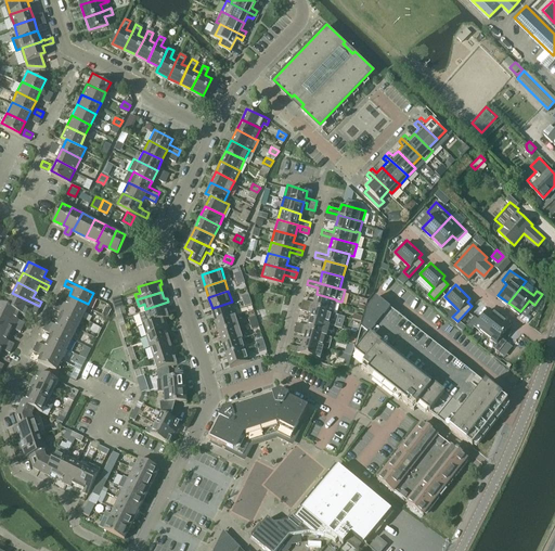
[(37,310),(39,306),(12,293),(7,303),(7,304),(20,310),(25,312),(28,307),(37,310)]
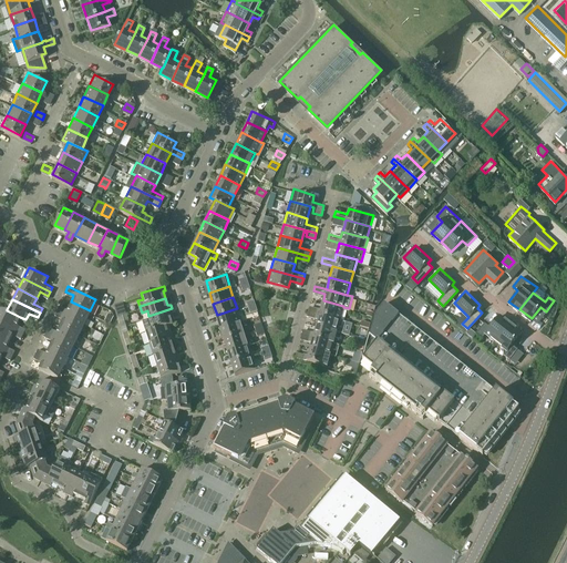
[(375,311),(362,357),(374,367),(369,372),(423,416),(428,409),(482,452),(511,417),(519,406),(385,299),(375,311)]
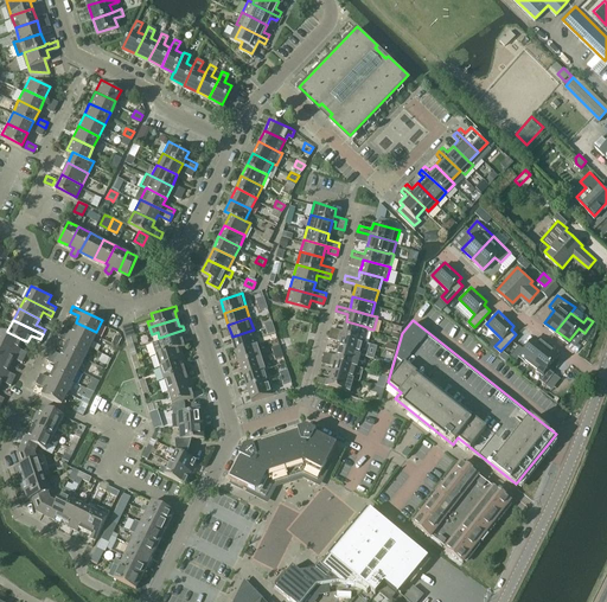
[(332,325),(330,330),(364,339),(368,328),(368,327),(346,321),(344,328),(332,325)]
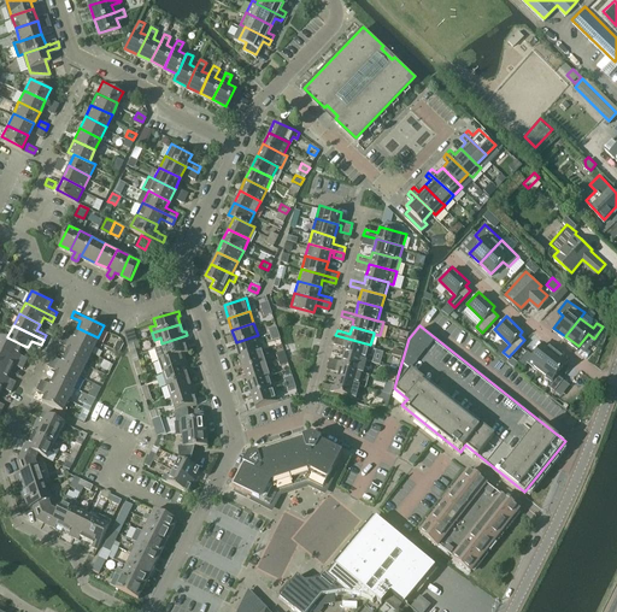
[(92,349),(98,337),(77,328),(74,334),(64,330),(62,335),(92,349)]
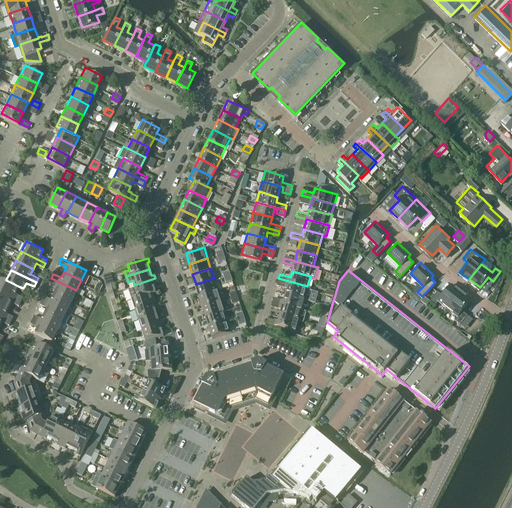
[(104,277),(106,283),(111,281),(113,280),(112,275),(104,277)]
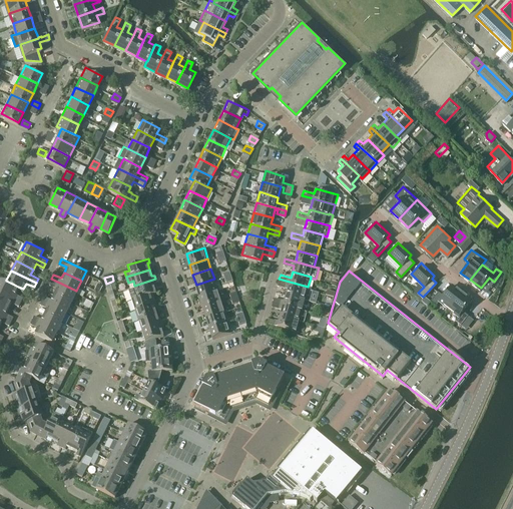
[(6,281),(6,280),(1,278),(0,279),(0,289),(21,300),(23,296),(15,292),(18,287),(6,281)]
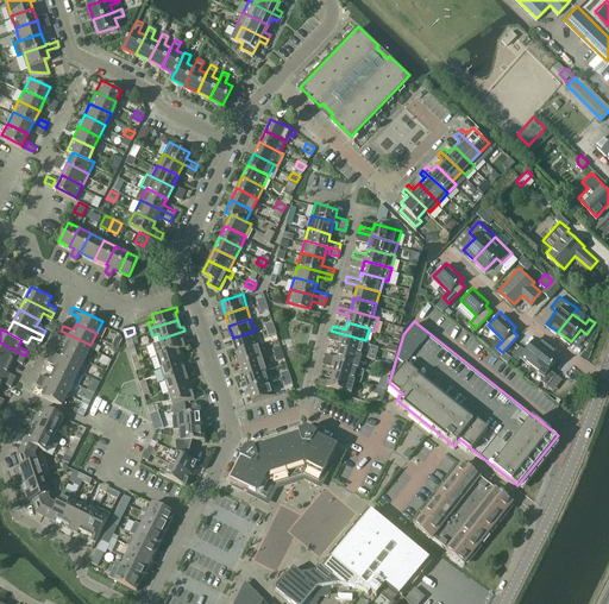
[(85,357),(90,345),(61,331),(58,335),(68,340),(64,346),(85,357)]
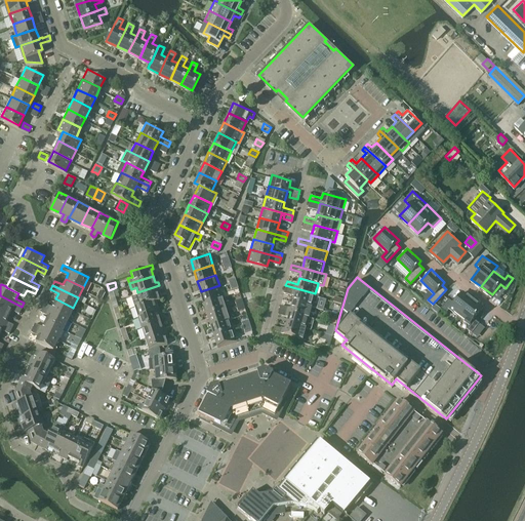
[(137,292),(131,294),(135,305),(136,304),(140,303),(154,298),(154,299),(160,297),(158,290),(160,289),(159,285),(137,292)]
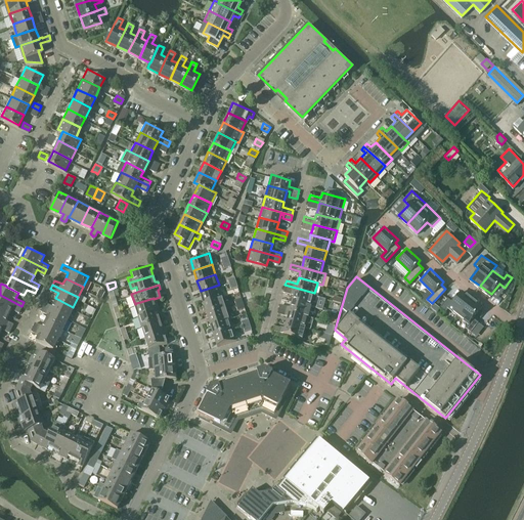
[(204,301),(222,296),(219,285),(201,291),(204,301)]
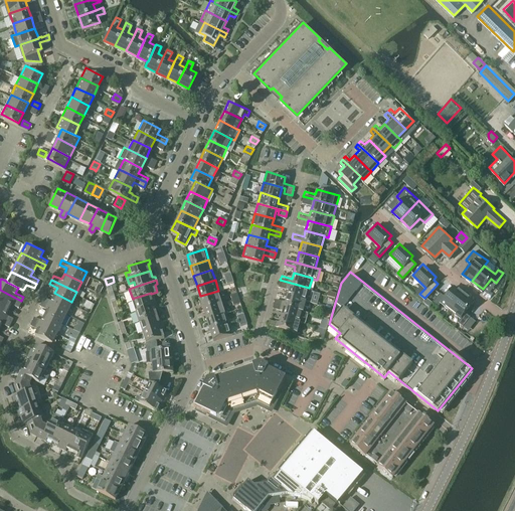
[(280,280),(279,285),(289,288),(288,294),(306,299),(306,300),(311,301),(314,290),(309,289),(309,288),(280,280)]
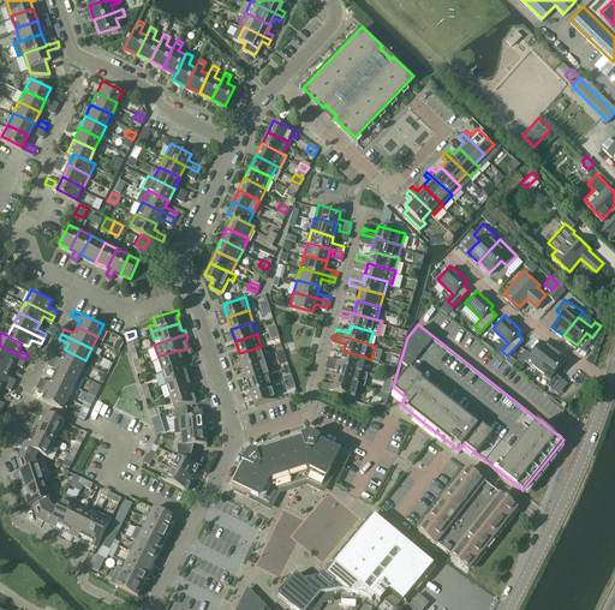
[(525,348),(517,359),(523,363),(525,359),(537,369),(554,350),(541,340),(531,353),(525,348)]
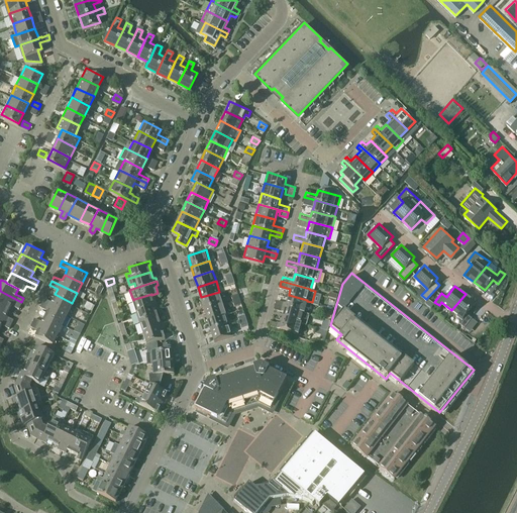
[(19,306),(21,302),(0,291),(0,303),(8,308),(11,302),(19,306)]
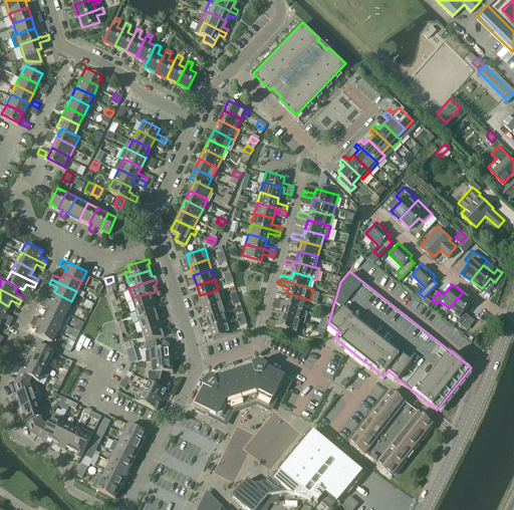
[(203,306),(221,300),(218,290),(200,295),(203,306)]
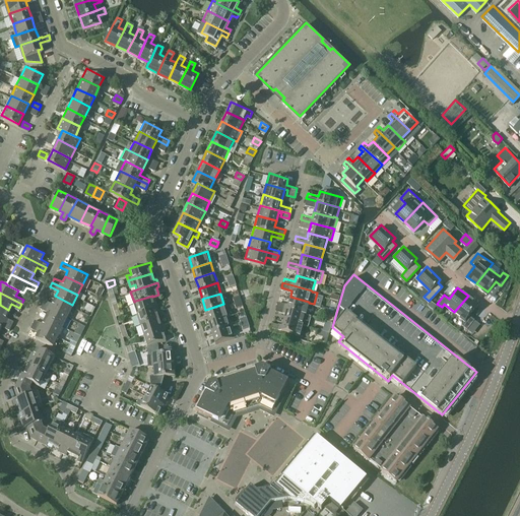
[(68,314),(72,305),(55,296),(52,302),(45,298),(43,302),(68,314)]
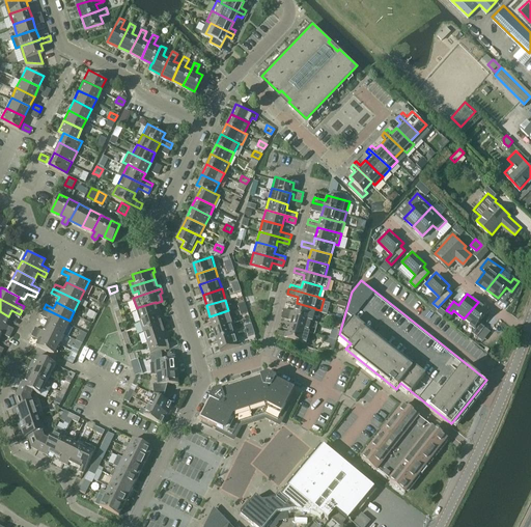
[(138,307),(137,308),(140,319),(162,312),(161,308),(158,309),(156,303),(156,302),(142,306),(138,307)]
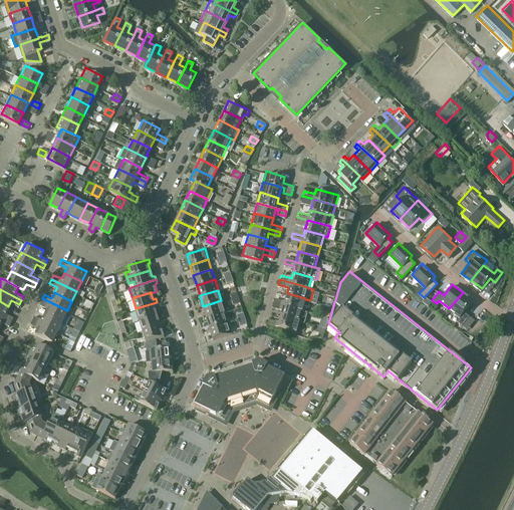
[(463,292),(449,308),(459,316),(457,319),(462,323),(469,315),(463,310),(472,299),(463,292)]
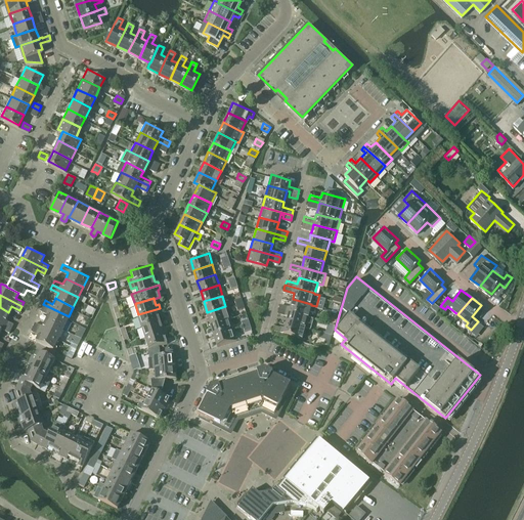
[(280,301),(278,306),(308,314),(311,305),(311,304),(293,299),(291,305),(280,301)]
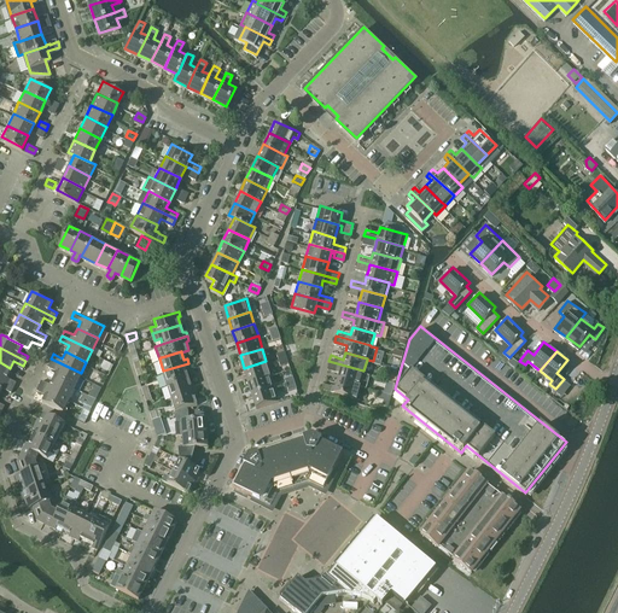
[(75,385),(81,373),(51,358),(48,363),(57,368),(54,375),(75,385)]
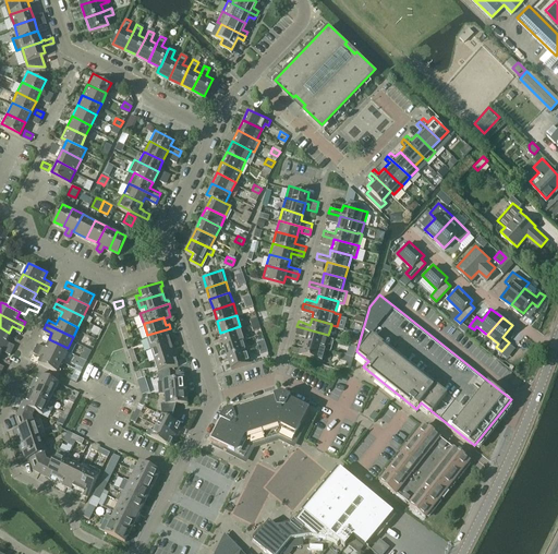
[(225,344),(244,337),(240,326),(220,333),(225,344)]
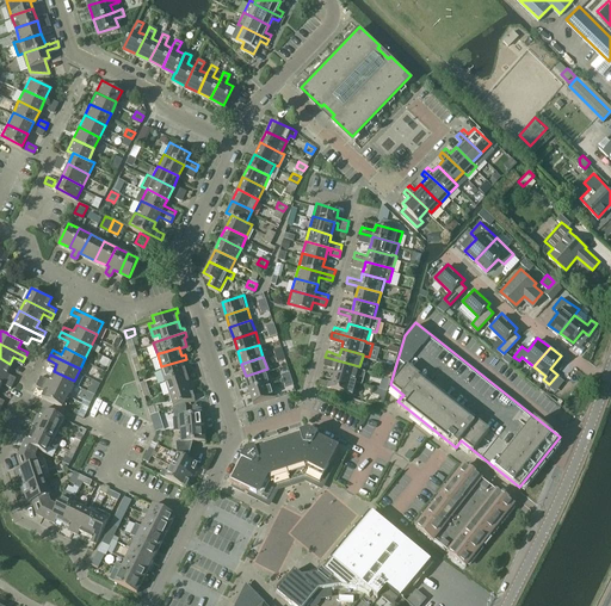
[(325,357),(323,363),(337,366),(334,373),(356,379),(362,381),(365,369),(359,366),(325,357)]
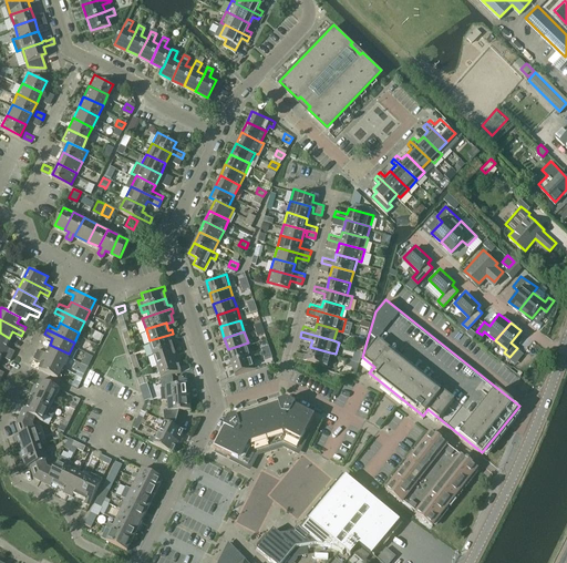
[(7,344),(9,338),(0,333),(0,346),(12,352),(14,348),(7,344)]
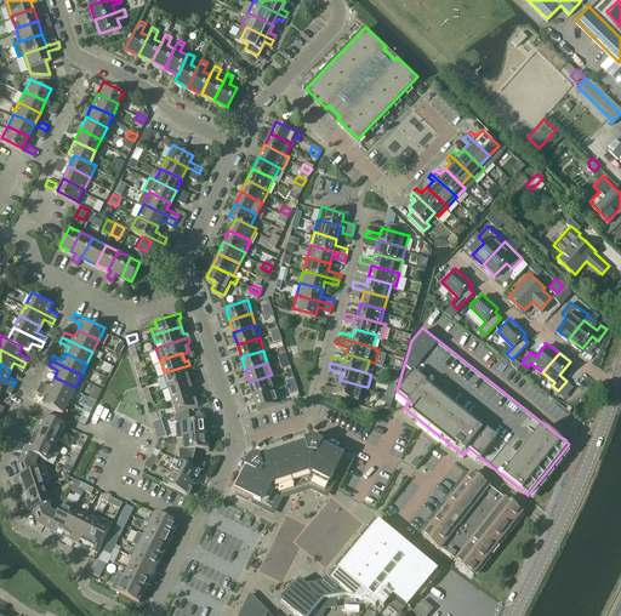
[(189,365),(164,372),(167,386),(191,378),(188,370),(191,370),(189,365)]
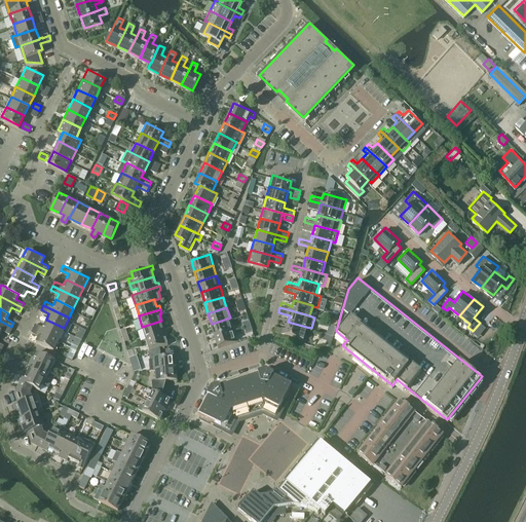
[(212,324),(215,334),(233,328),(230,318),(212,324)]
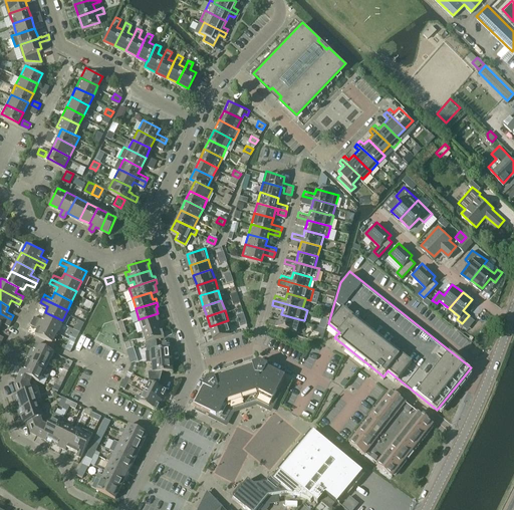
[(57,330),(62,320),(45,312),(42,317),(34,313),(32,318),(57,330)]
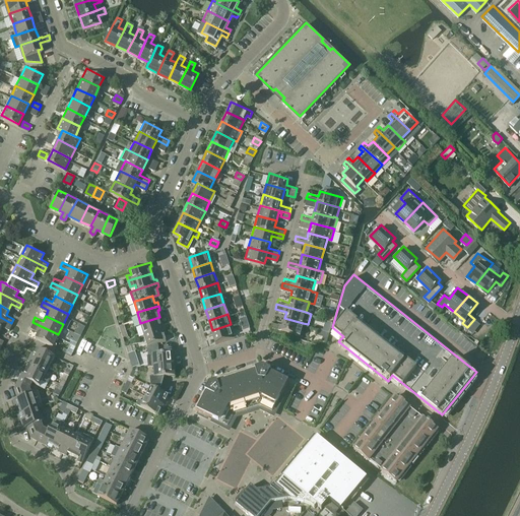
[(9,328),(11,323),(0,317),(0,327),(2,324),(9,328)]
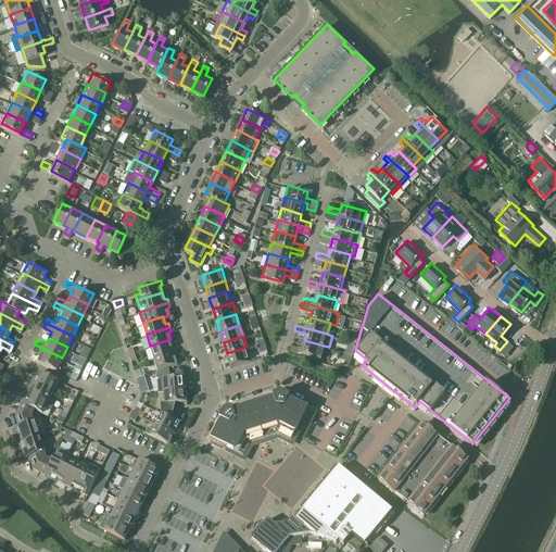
[(171,339),(150,346),(154,356),(176,349),(175,345),(173,346),(171,339)]
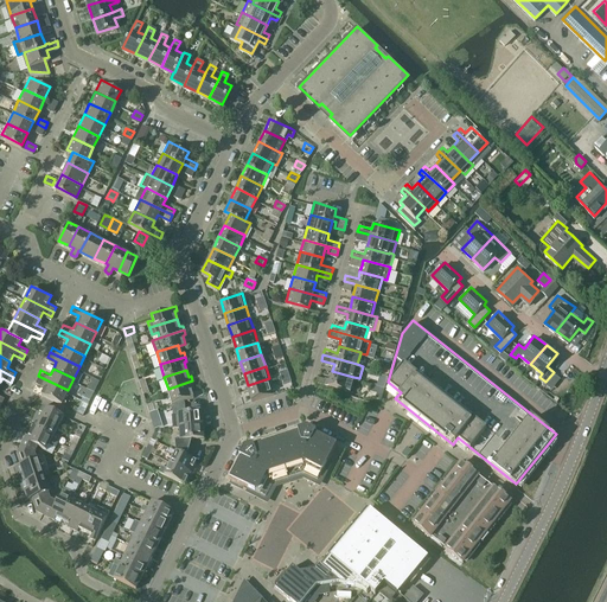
[(318,373),(315,379),(325,382),(328,383),(351,389),(353,377),(332,371),(330,377),(318,373)]
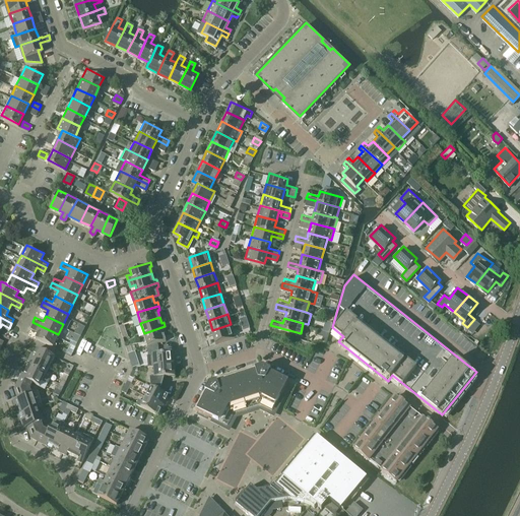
[(53,344),(58,334),(33,322),(30,326),(39,329),(36,335),(53,344)]
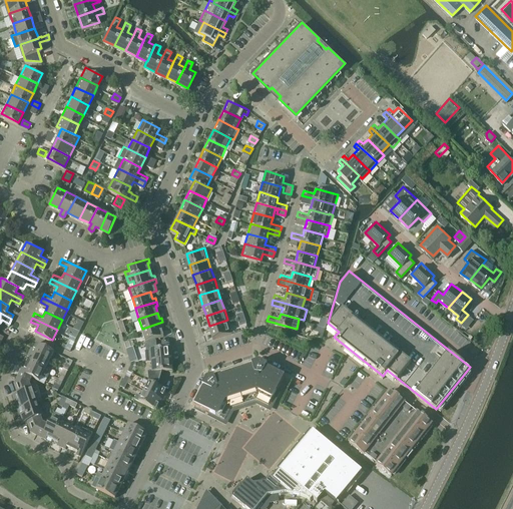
[(230,319),(227,320),(209,326),(212,337),(230,331),(229,325),(232,324),(230,319)]
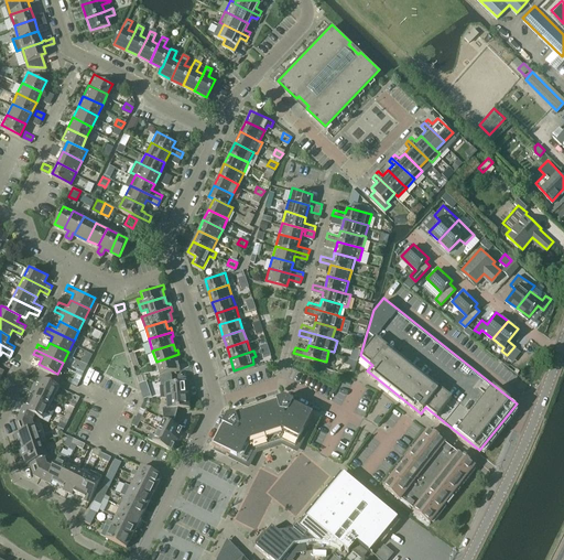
[(179,354),(156,362),(160,373),(171,369),(180,367),(177,359),(181,358),(179,354)]
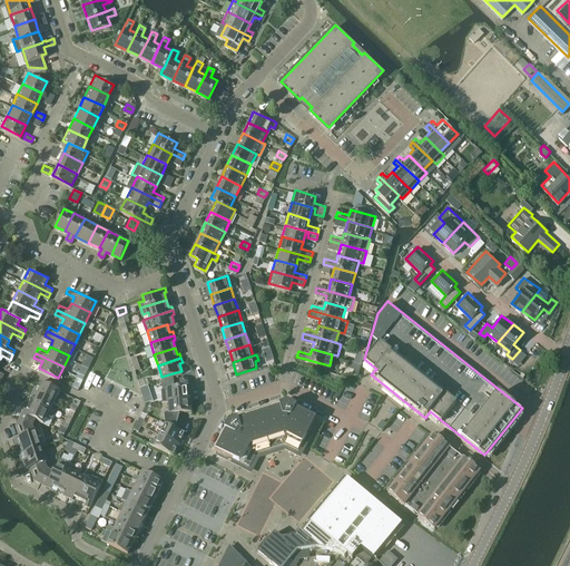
[(350,360),(347,364),(354,367),(352,371),(354,372),(359,373),(360,368),(361,362),(350,360)]
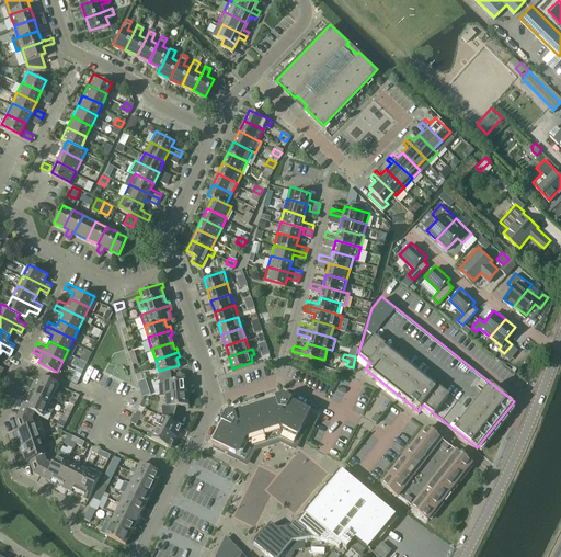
[(170,367),(159,371),(160,382),(164,381),(165,393),(187,390),(186,378),(172,379),(171,370),(170,367)]
